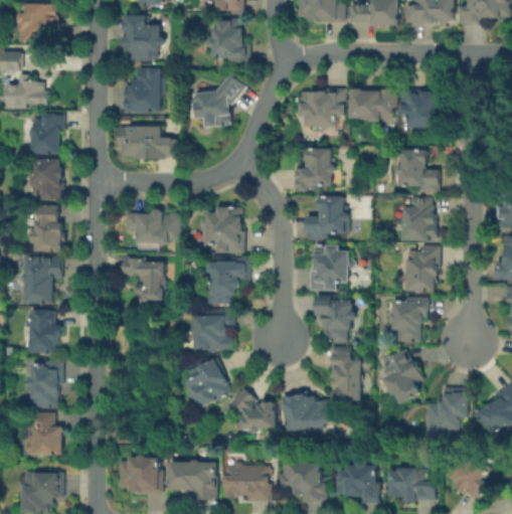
[(214,10),(214,2),(203,2),(203,0),(242,0),(242,10),(214,10)]
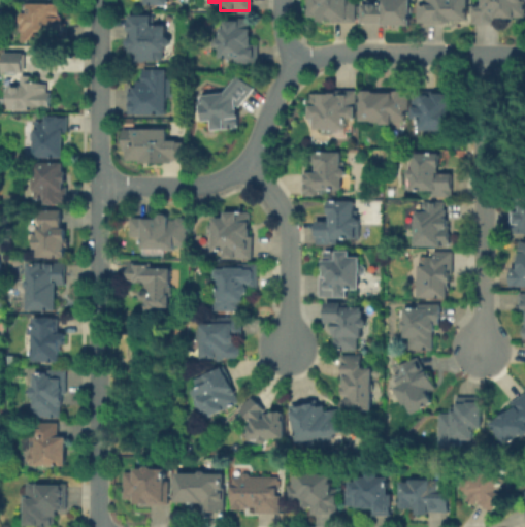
[(354,0),(353,24),(329,24),(315,24),(315,20),(304,20),(304,0),(354,0)]
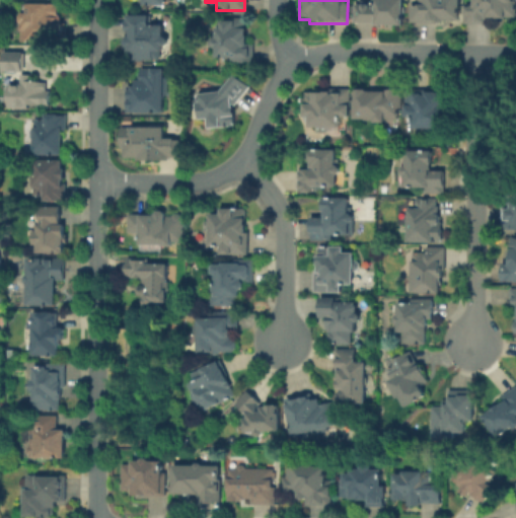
[(353,24),(353,6),(373,6),(372,0),(400,0),(400,26),(372,27),(372,24),(353,24)]
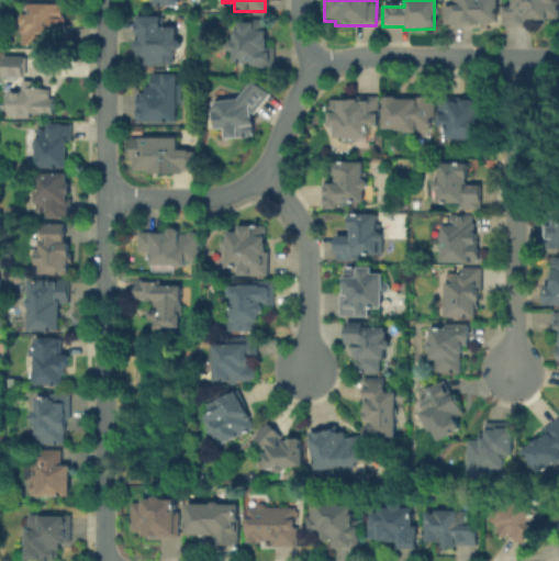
[(442,26),(442,0),(494,0),(494,22),(488,22),(487,24),(478,24),(478,27),(442,26)]
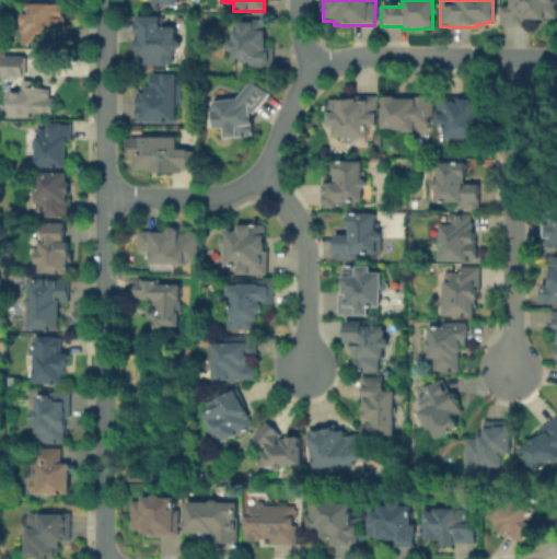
[(500,28),(499,9),(508,9),(508,0),(555,0),(555,21),(543,20),(543,22),(525,22),(525,28),(500,28)]
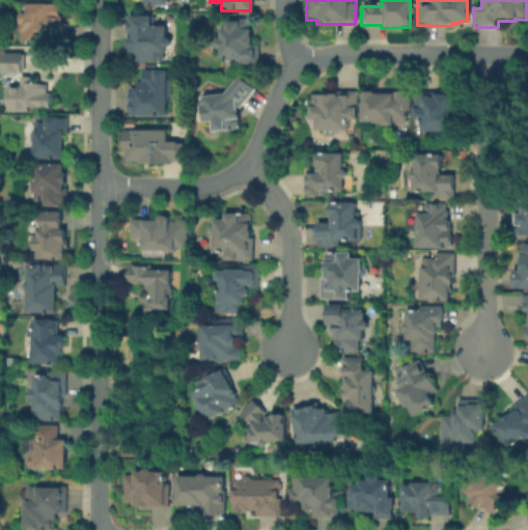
[(18,43),(18,24),(16,21),(16,15),(18,12),(23,12),(23,3),(57,3),(57,17),(59,17),(59,24),(65,24),(64,44),(18,43)]
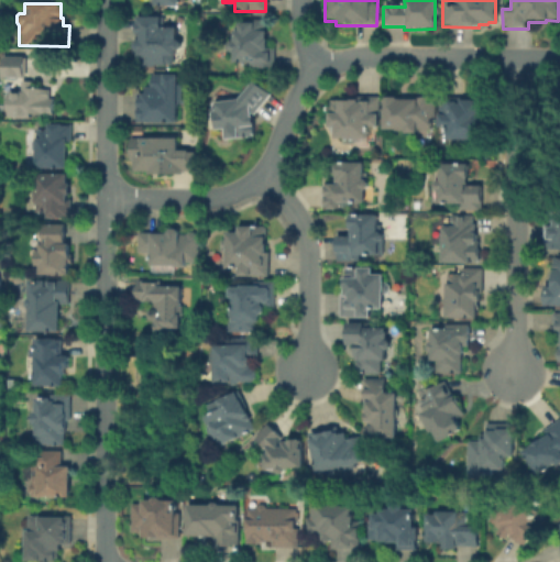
[(134,57),(134,52),(130,47),(130,42),(133,39),(135,39),(135,34),(132,34),(132,22),(133,22),(133,15),(157,15),(157,26),(173,26),(173,39),(174,39),(178,42),(178,46),(175,50),(173,50),(173,55),(171,56),(172,66),(153,65),(151,67),(136,67),(136,57),(134,57)]
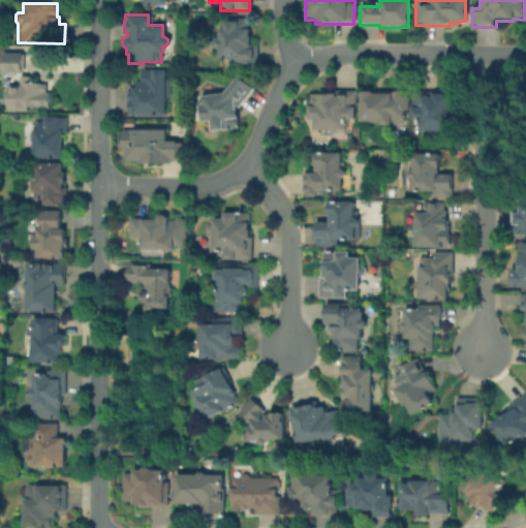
[(216,58),(216,49),(213,49),(210,44),(210,40),(213,37),(215,37),(216,28),(220,27),(221,21),(234,20),(233,18),(247,19),(248,45),(256,45),(255,63),(233,63),(234,59),(216,58)]
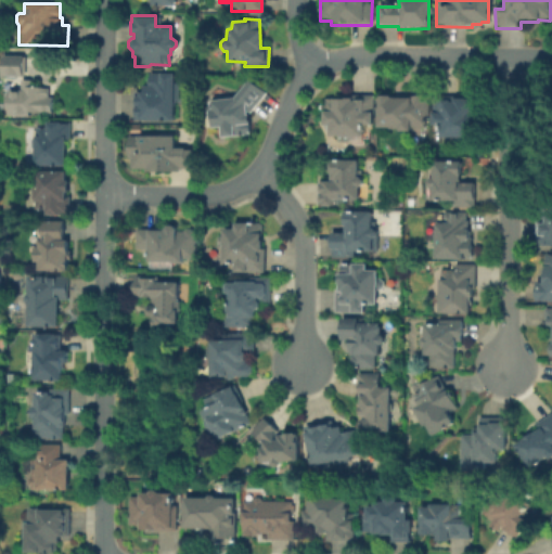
[(0,54),(23,55),(23,77),(13,77),(13,79),(0,78),(0,54)]
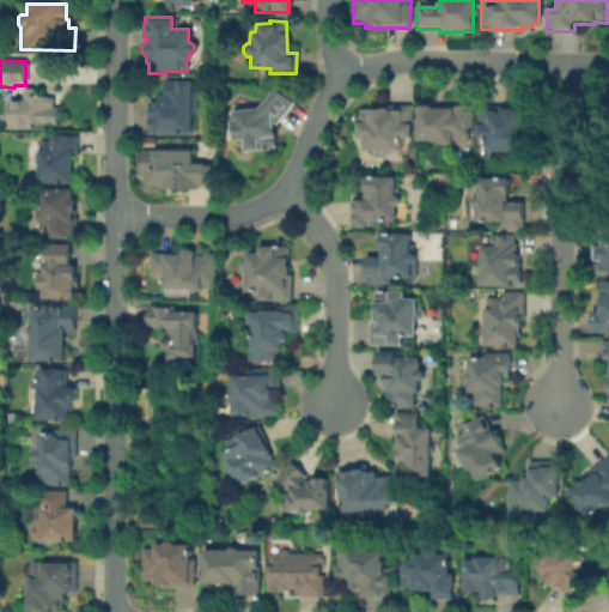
[(190,133),(146,133),(146,102),(151,102),(151,101),(154,101),(156,94),(162,95),(163,80),(189,80),(189,91),(195,91),(195,113),(190,113),(190,133)]
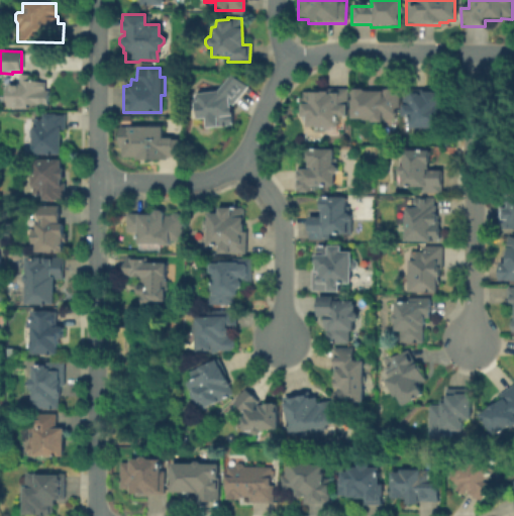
[(205,128),(204,118),(190,118),(189,110),(191,109),(191,104),(192,101),(195,101),(194,93),(216,90),(229,74),(245,86),(229,107),(231,125),(205,128)]
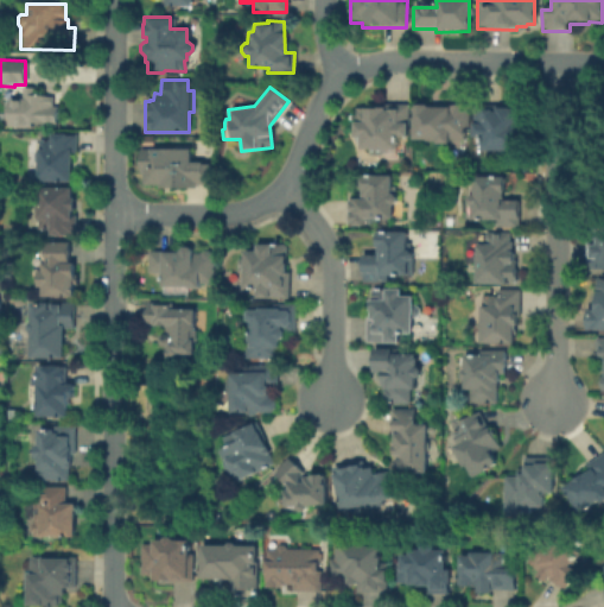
[(20,99),(20,88),(31,88),(31,95),(50,95),(50,107),(55,107),(53,124),(32,124),(32,126),(5,126),(6,99),(20,99)]
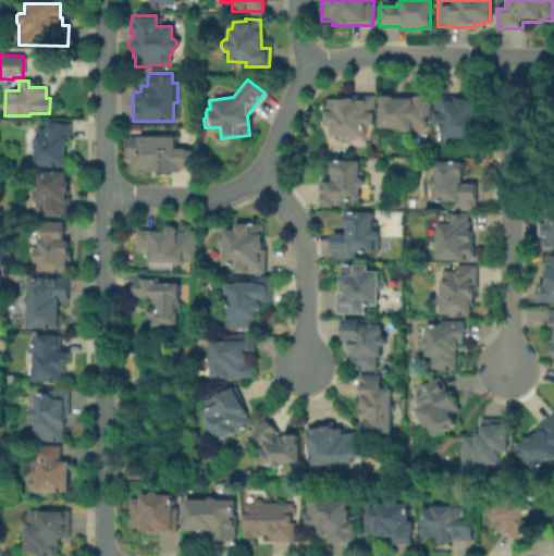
[(408,97),(414,97),(414,96),(421,95),(421,97),(429,97),(428,116),(426,116),(426,128),(410,128),(410,131),(398,131),(398,130),(389,130),(389,127),(376,127),(377,97),(379,97),(379,95),(391,95),(391,97),(394,97),(408,97)]
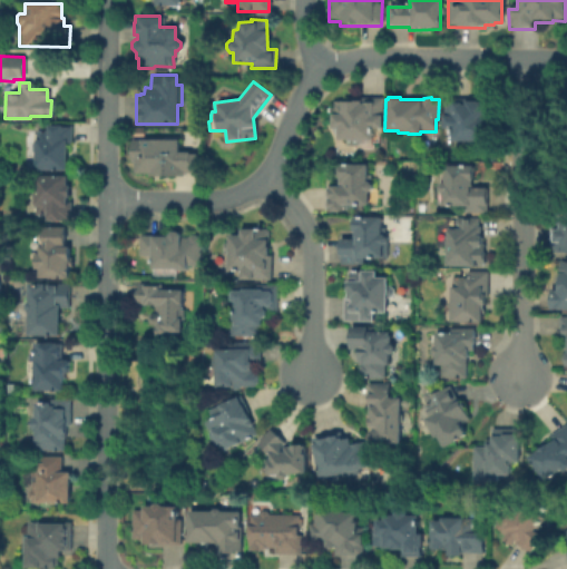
[(336,139),(335,128),(330,128),(330,100),(358,99),(358,98),(381,98),(381,127),(372,127),(372,139),(371,139),(371,147),(355,147),(355,146),(345,146),(345,139),(336,139)]
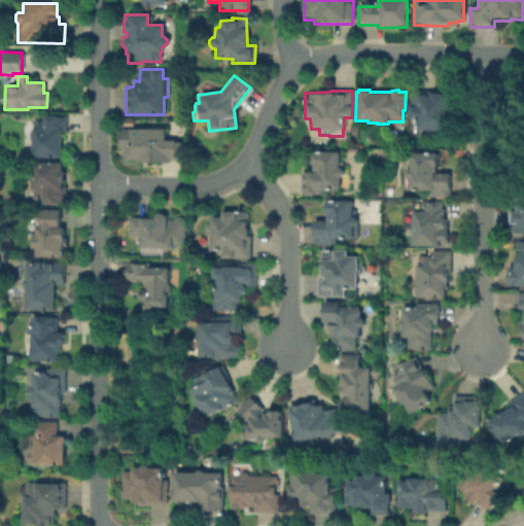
[(409,118),(409,94),(441,93),(441,94),(456,94),(455,119),(449,119),(449,130),(443,130),(443,137),(432,137),(432,129),(417,129),(417,118),(409,118)]
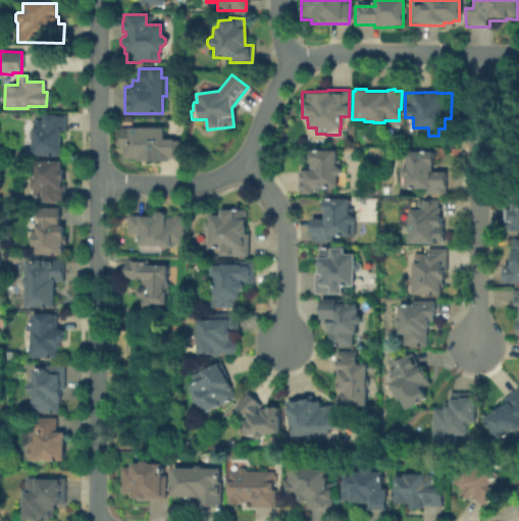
[(30,156),(30,127),(32,127),(32,120),(41,120),(41,114),(54,114),(54,115),(64,115),(63,133),(60,133),(60,156),(30,156)]
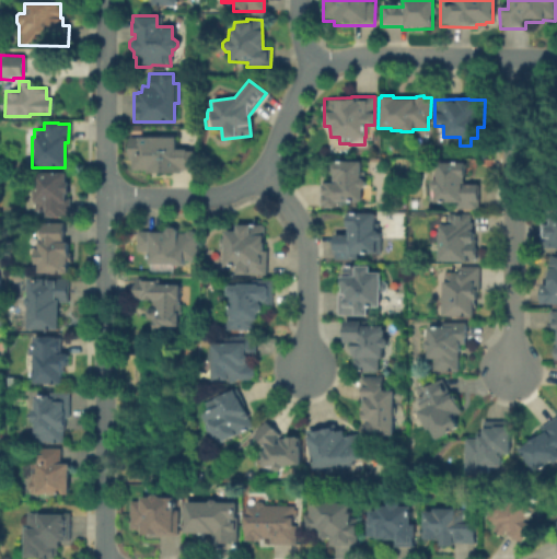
[(184,151),(195,151),(195,171),(180,171),(180,174),(146,173),(146,171),(131,171),(131,160),(127,160),(128,137),(136,138),(136,137),(174,138),(174,149),(184,149),(184,151)]
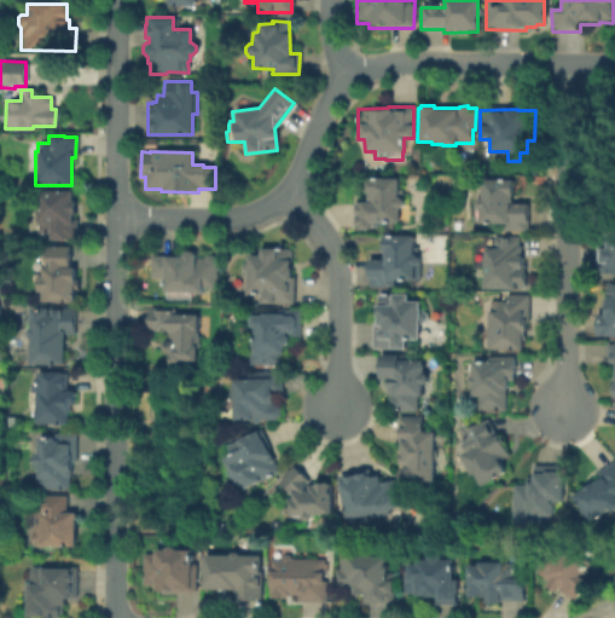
[(401,200),(401,201),(401,204),(398,208),(398,223),(377,221),(377,229),(352,229),(353,202),(365,202),(366,191),(364,191),(363,180),(366,180),(366,178),(396,179),(395,190),(401,190),(401,200)]
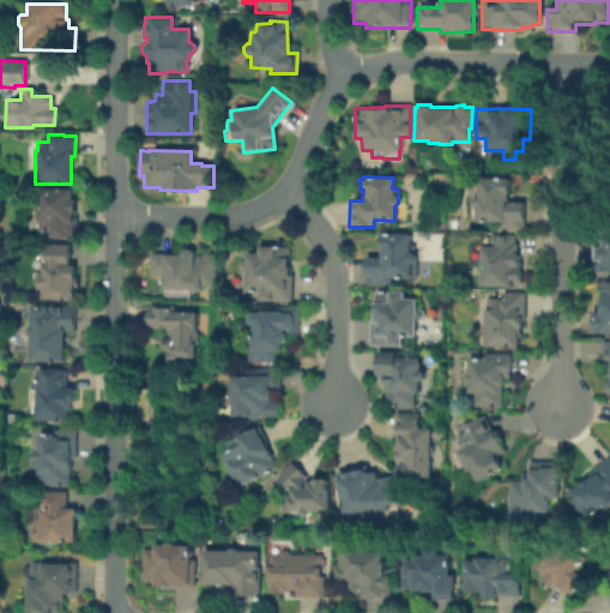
[(475,221),(475,206),(472,206),(471,204),(471,199),(473,196),(476,196),(477,178),(508,178),(508,200),(505,200),(505,203),(523,203),(523,229),(497,229),(499,222),(475,221)]
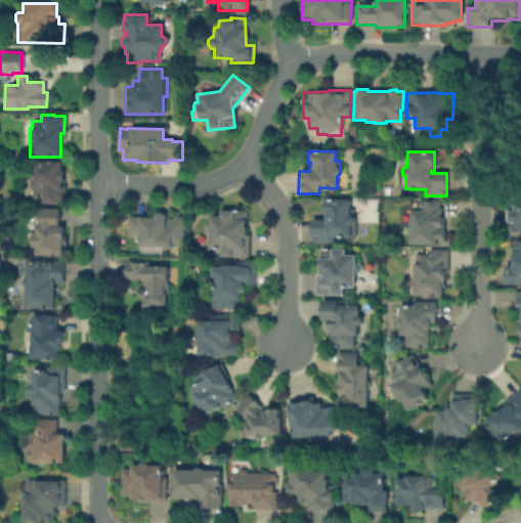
[(31,199),(32,189),(30,189),(30,188),(28,188),(28,178),(30,178),(30,161),(60,162),(60,170),(63,170),(63,181),(59,181),(59,187),(64,187),(64,203),(41,203),(41,198),(31,199)]
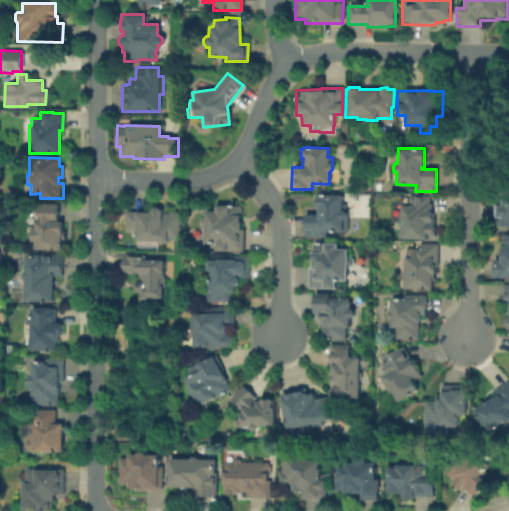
[(493,204),(501,204),(501,201),(499,201),(499,195),(497,195),(497,183),(508,183),(508,227),(493,227),(493,204)]
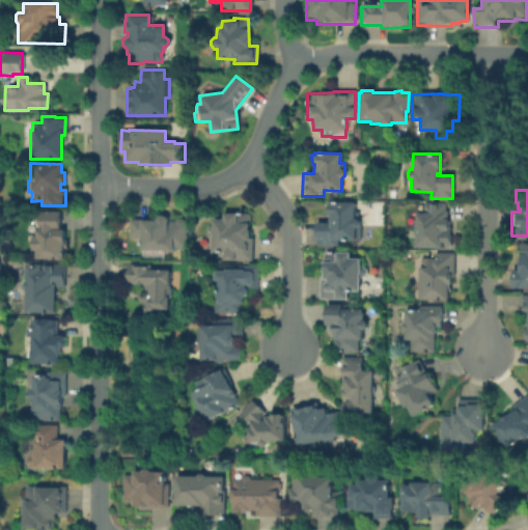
[(314,222),(329,222),(329,221),(328,221),(328,216),(327,216),(327,201),(354,202),(354,219),(356,219),(359,222),(359,226),(357,228),(355,229),(355,240),(337,240),(336,247),(315,246),(315,239),(313,239),(314,222)]
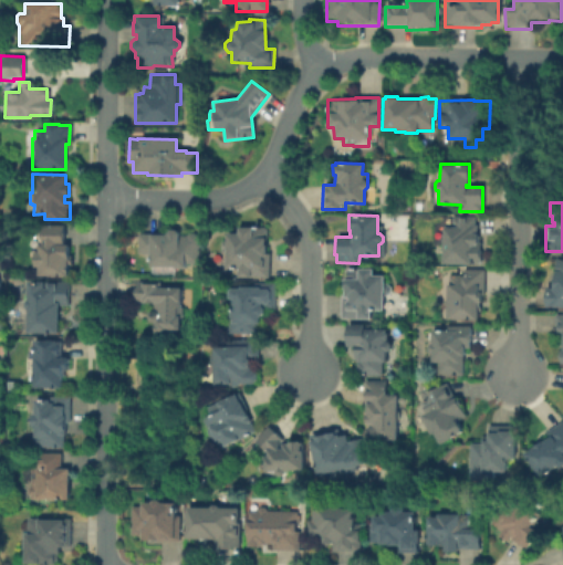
[(442,227),(448,227),(448,220),(451,220),(451,217),(473,217),(473,226),(476,226),(476,236),(480,236),(480,264),(441,263),(442,227)]
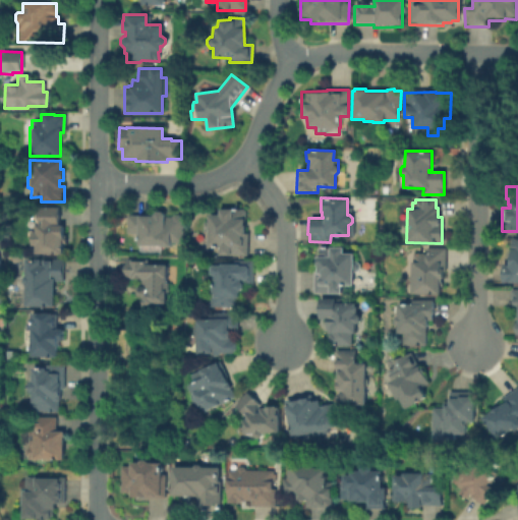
[(33,253),(33,249),(30,250),(30,232),(34,232),(34,225),(37,225),(37,208),(57,208),(57,223),(50,223),(50,225),(61,225),(61,236),(64,236),(64,244),(60,244),(60,254),(33,253)]
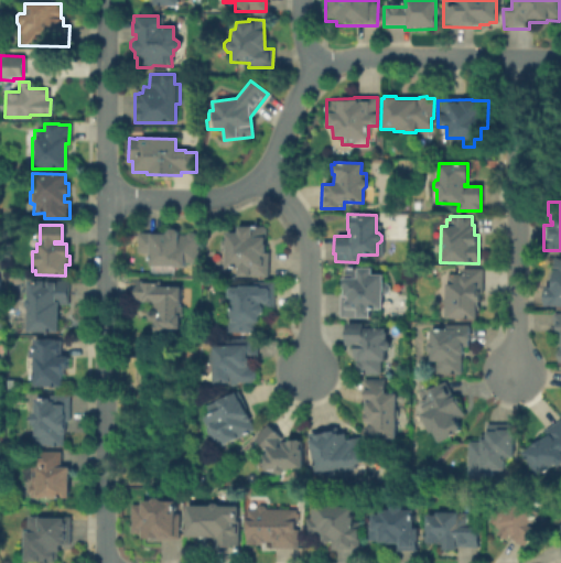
[(224,268),(224,252),(218,252),(218,240),(224,241),(224,233),(235,233),(235,226),(263,227),(263,253),(266,253),(267,278),(236,277),(235,268),(224,268)]
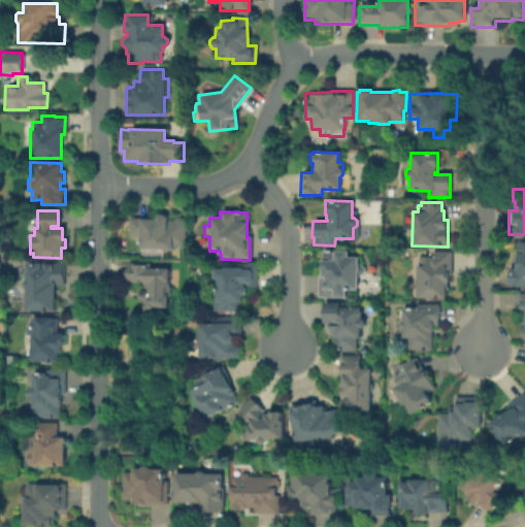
[(137,249),(138,237),(127,237),(128,218),(154,219),(154,217),(157,213),(162,215),(166,219),(166,220),(171,220),(174,217),(178,217),(181,220),(184,220),(184,246),(172,246),(172,251),(162,250),(162,258),(139,258),(139,249),(137,249)]
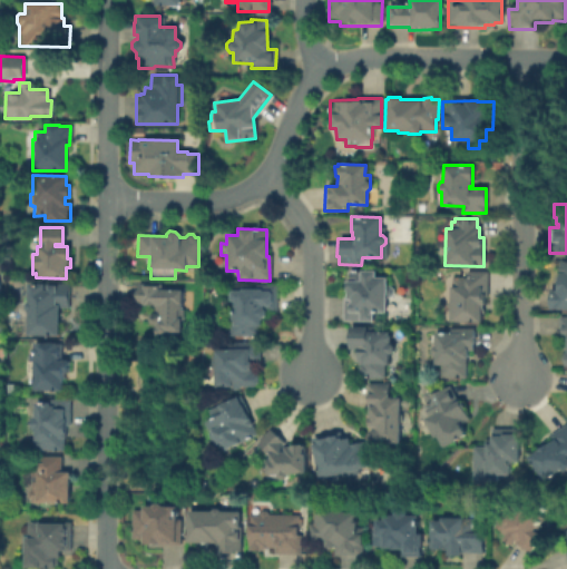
[(566,310),(548,310),(548,290),(556,290),(557,262),(566,262),(566,310)]
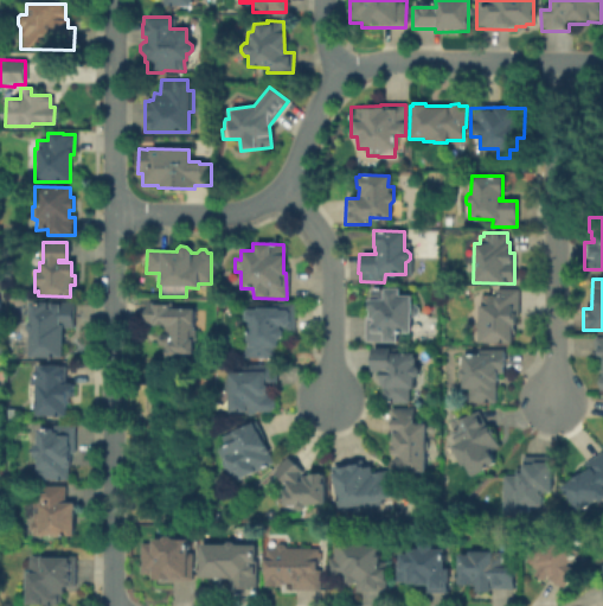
[(363,342),(363,317),(367,317),(367,288),(397,288),(397,295),(409,295),(409,333),(397,333),(397,343),(382,343),(382,340),(378,340),(378,342),(363,342)]
